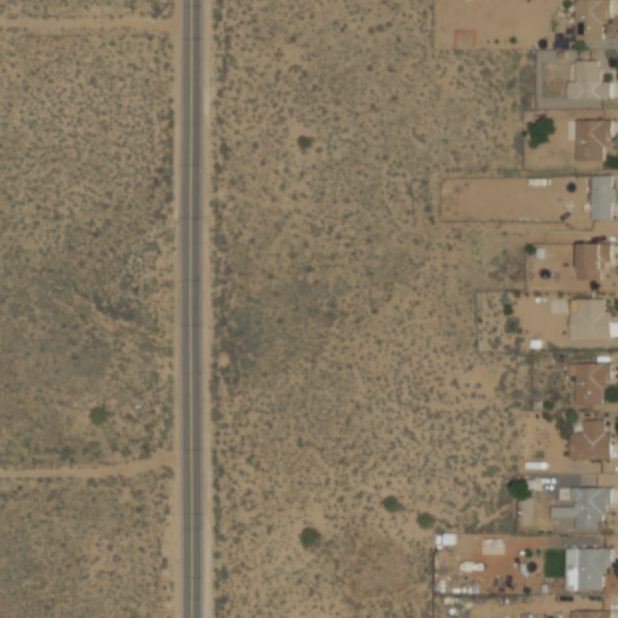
[(576,0),(576,38),(601,38),(601,24),(611,24),(611,0),(576,0)]
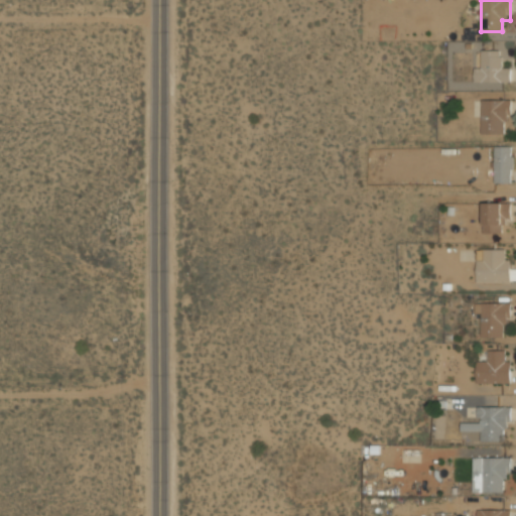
[(510,82),(511,69),(501,69),(501,50),(482,49),(482,66),(474,66),(474,82),(510,82)]
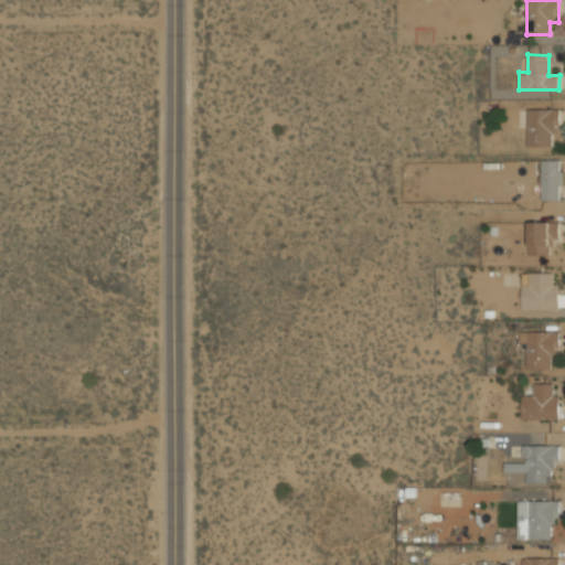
[(526,146),(551,146),(551,132),(560,132),(560,108),(526,108),(526,146)]
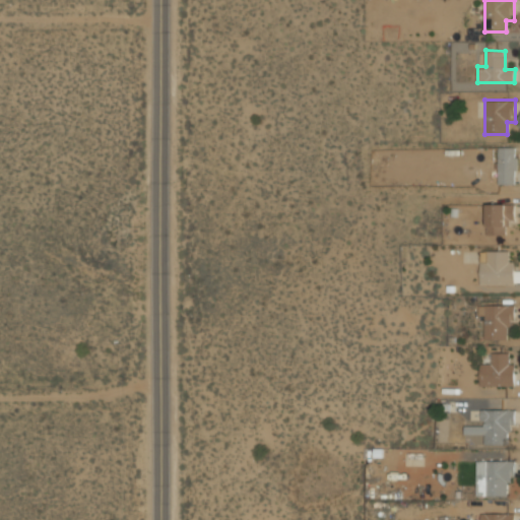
[(498,184),(516,184),(516,147),(498,147),(498,184)]
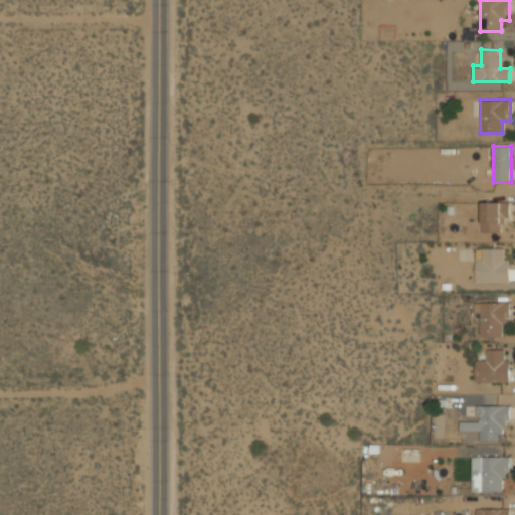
[(482,232),(501,232),(501,222),(510,222),(510,202),(482,202),(482,232)]
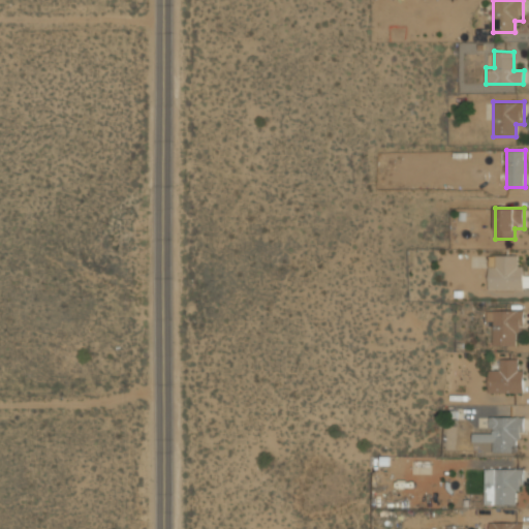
[(489,288),(528,288),(528,277),(524,277),(524,266),(519,266),(519,255),(489,255),(489,288)]
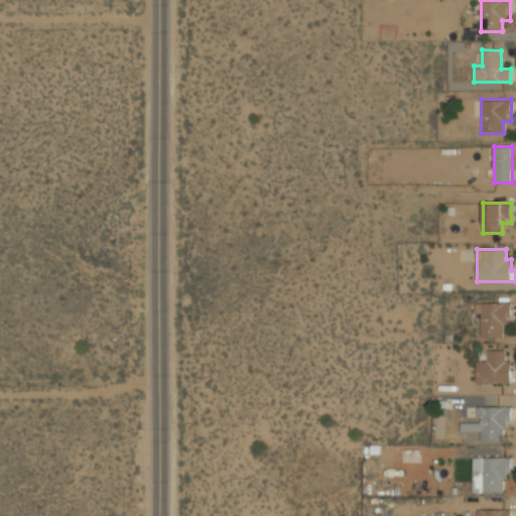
[(477,302),(477,336),(509,337),(509,302),(477,302)]
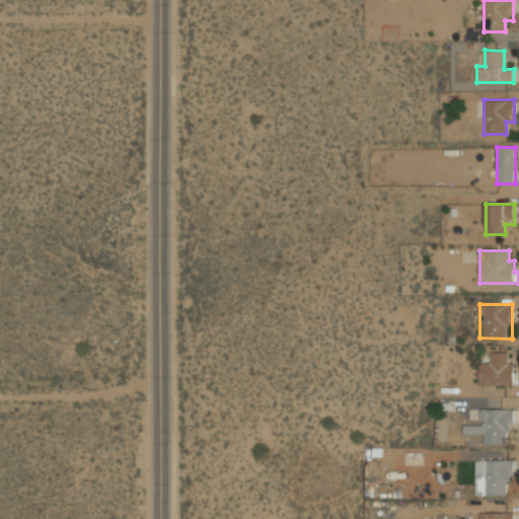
[(513,385),(513,352),(491,352),(491,363),(479,363),(479,385),(513,385)]
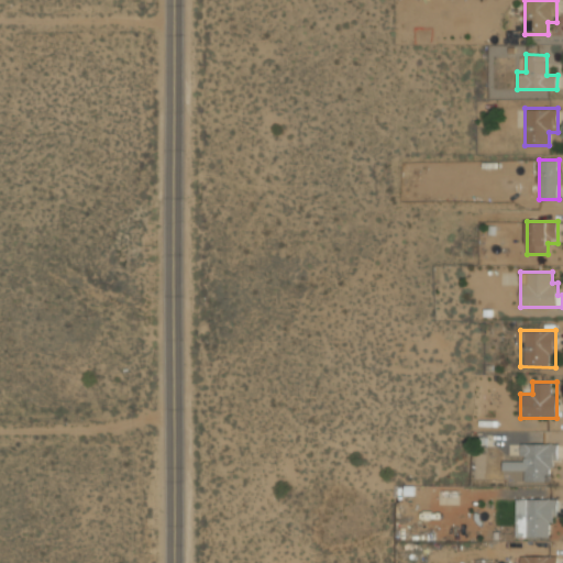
[(523,483),(553,482),(553,444),(520,444),(520,462),(503,462),(503,472),(523,472),(523,483)]
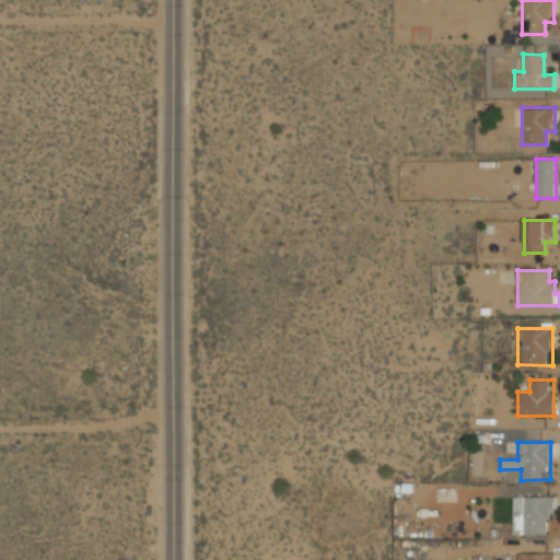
[(512,533),(550,533),(550,498),(512,498),(512,533)]
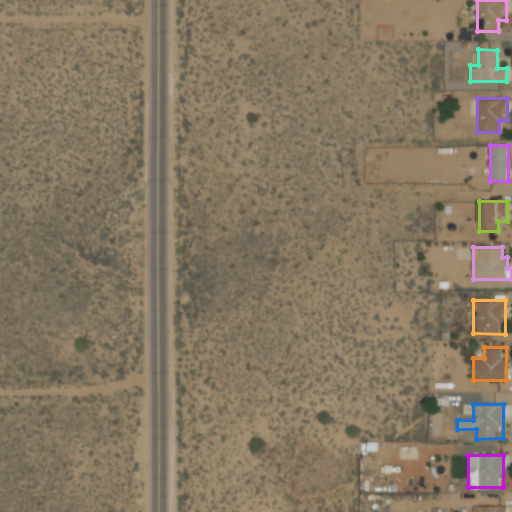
All buildings are outlined.
